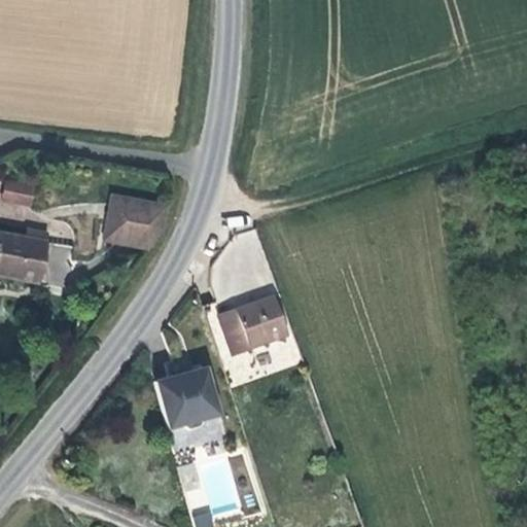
[(5,177),(1,200),(31,206),(36,183),(5,177)]
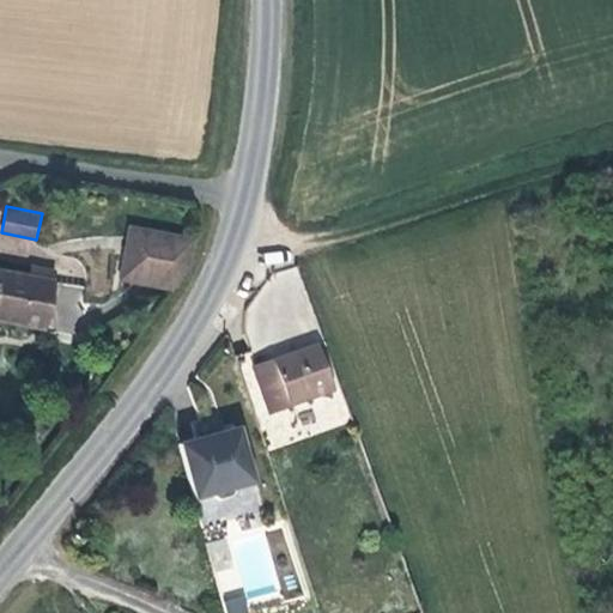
[(129,228),(119,279),(169,290),(184,267),(192,240),(129,228)]
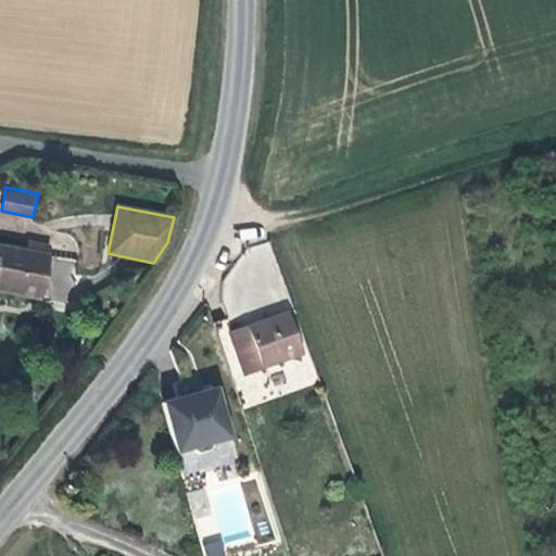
[(0,289),(39,298),(49,247),(26,242),(25,250),(0,244),(0,289)]
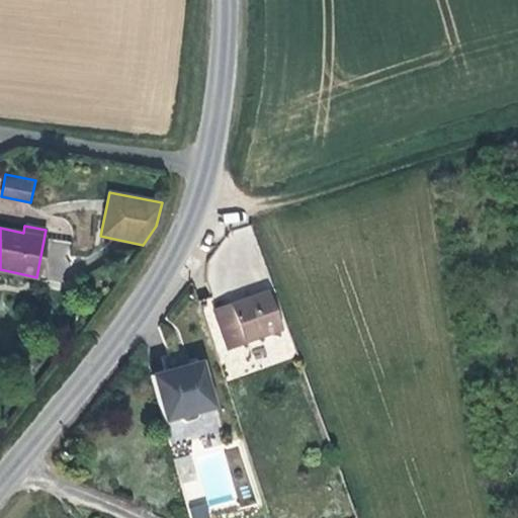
[(267,291),(212,311),(226,349),(280,329),(267,291)]
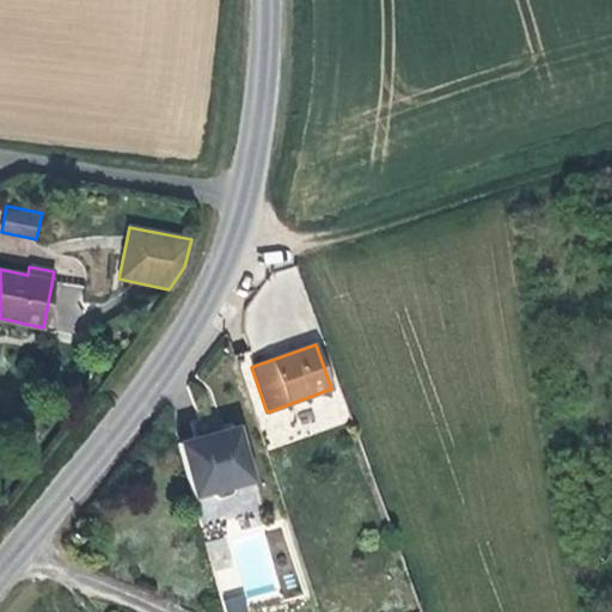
[(195,440),(195,438),(176,442),(190,497),(206,493),(216,496),(228,494),(236,484),(250,481),(236,426),(218,432),(218,434),(195,440)]
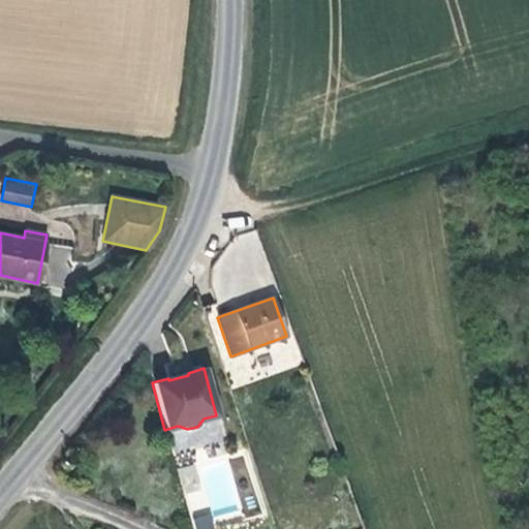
[(210,528),(214,528),(212,520),(241,512),(228,459),(196,466),(196,464),(179,468),(192,528),(210,528)]
